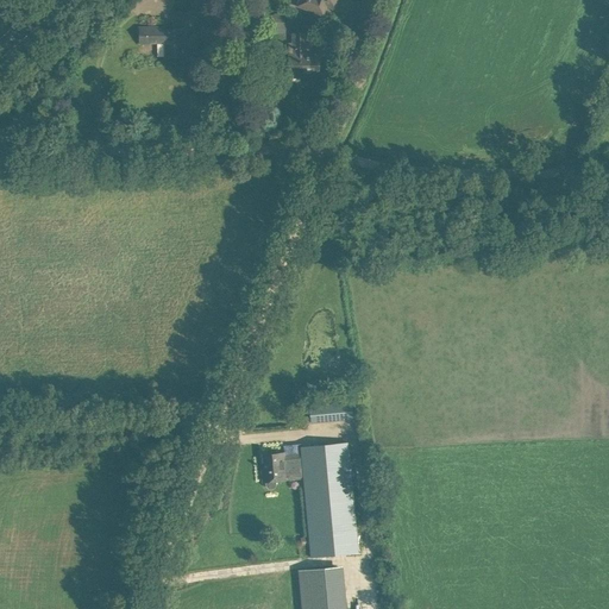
[(297,0),(296,6),(324,17),(327,6),(333,8),(337,0),(297,0)]
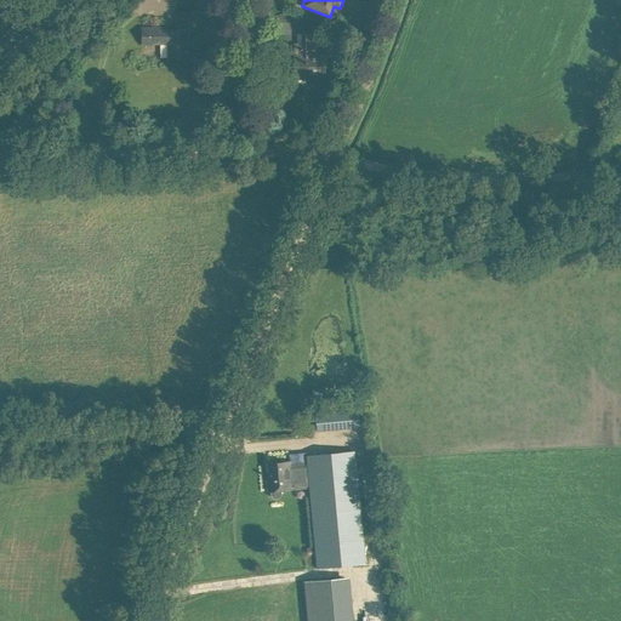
[(188,21),(192,21),(192,12),(177,12),(177,21),(178,21),(178,30),(167,30),(167,28),(143,28),(143,41),(152,41),(152,44),(169,44),(169,58),(187,57),(187,53),(187,51),(188,51),(188,39),(188,21)]
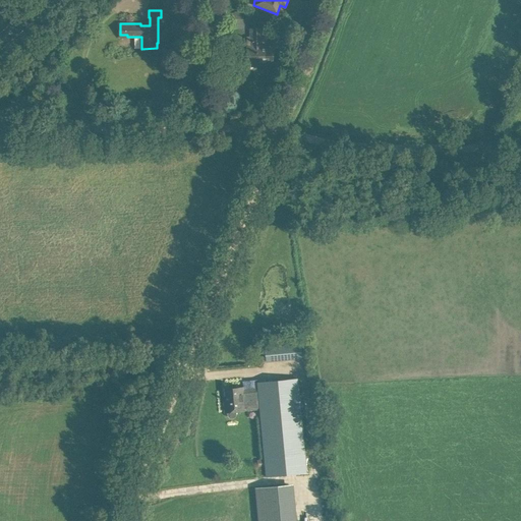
[(224,12),(224,25),(243,24),(243,12),(224,12)]
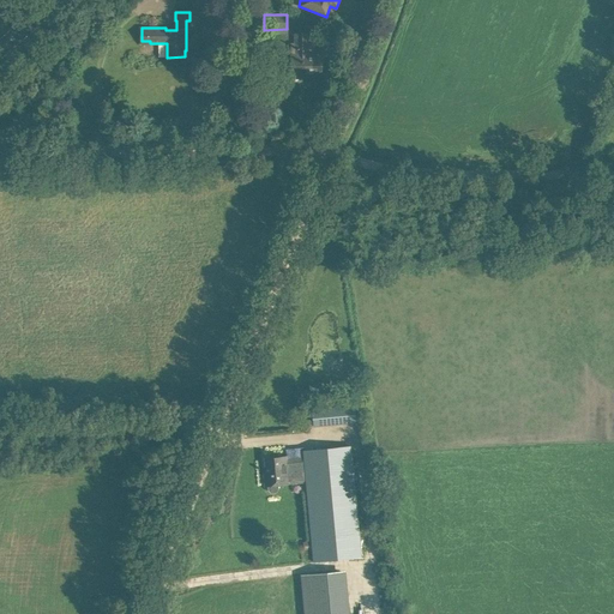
[(307,34),(294,34),(294,40),(294,43),(292,43),(292,62),(292,74),(320,74),(320,55),(306,55),(306,48),(307,48),(307,40),(307,34)]
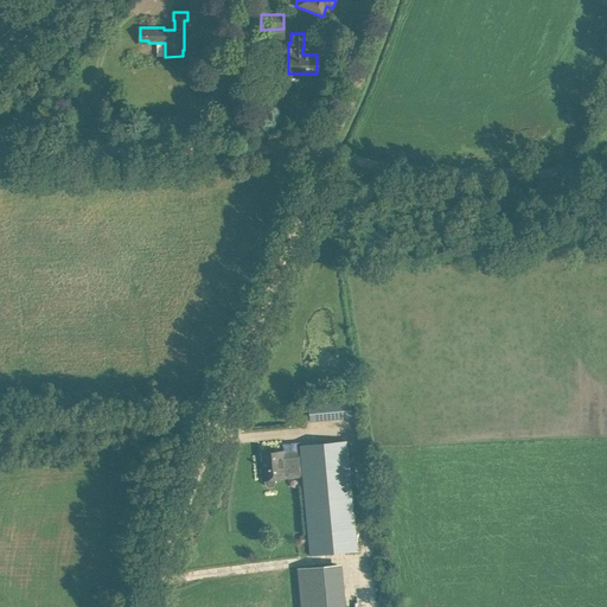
[(338,398),(340,419),(352,417),(350,398),(338,398)]
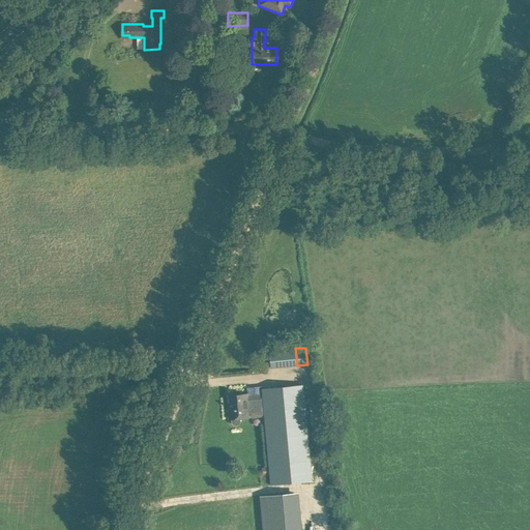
[(262,394),(264,415),(270,484),(312,480),(302,385),(262,389),(262,394)]
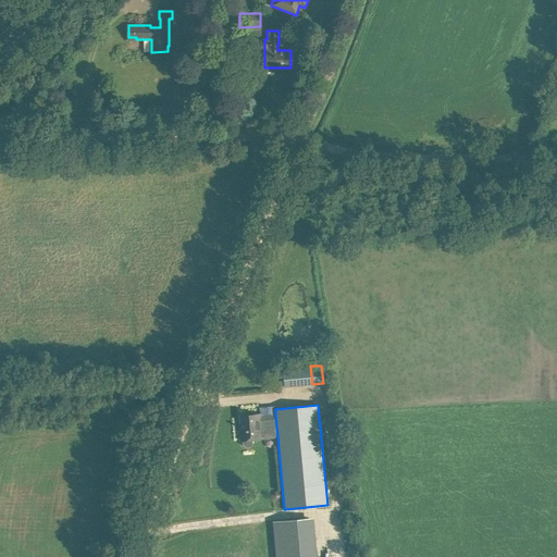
[(277,436),(275,415),(261,416),(260,415),(240,417),(242,430),(239,431),(240,441),(243,440),(244,443),(244,445),(245,445),(246,446),(247,447),(249,446),(250,446),(251,445),(252,444),(252,443),(251,440),(277,436)]
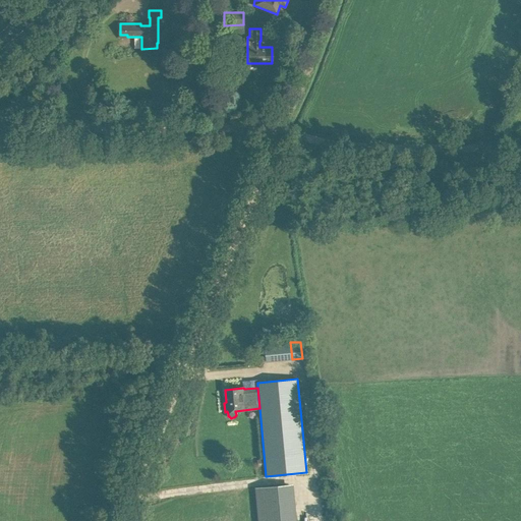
[(300,520),(297,485),(257,489),(259,520),(300,520)]
